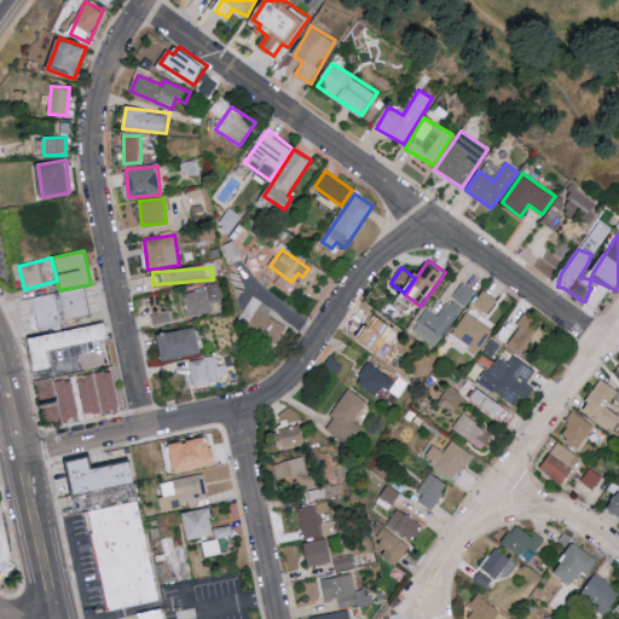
[(275,285),(287,290),(291,281),(279,276),(275,285)]
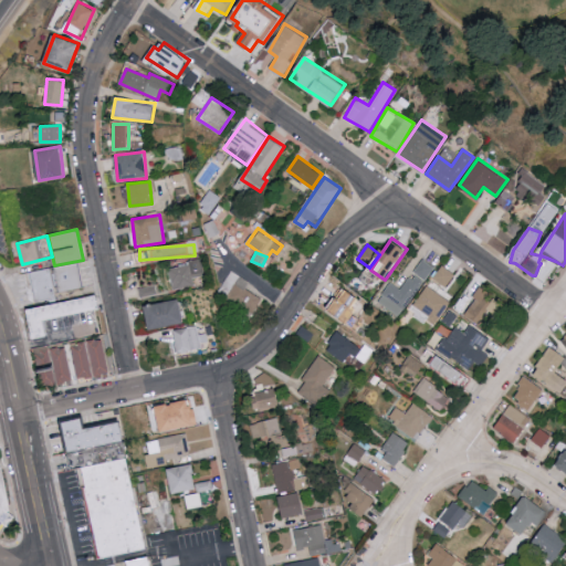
[(435,266),(425,260),(401,290),(391,283),(377,302),(398,316),(435,266)]
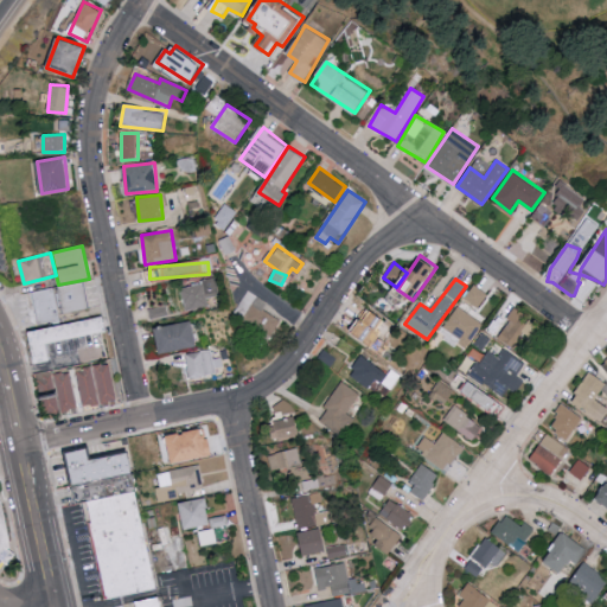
[(206,298),(218,295),(215,280),(181,285),(186,311),(208,307),(206,298)]
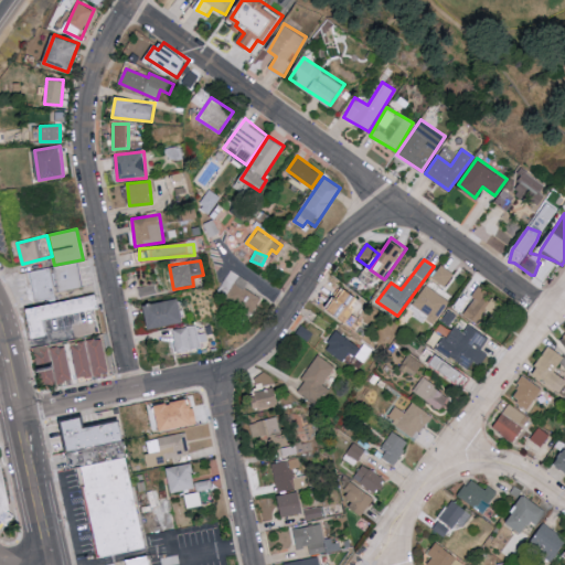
[(61,290),(83,287),(80,262),(57,265),(61,290)]
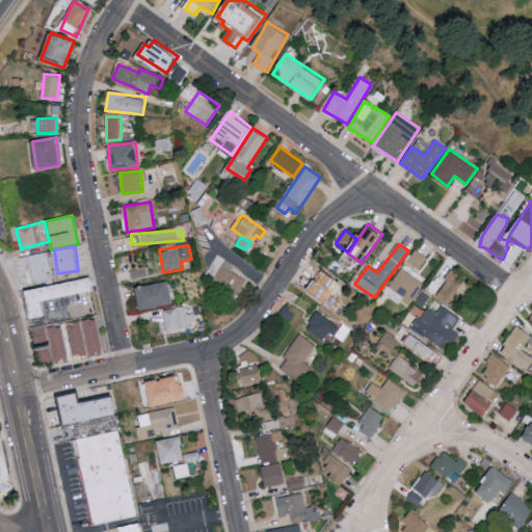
[(407,261),(420,269),(428,257),(417,249),(407,261)]
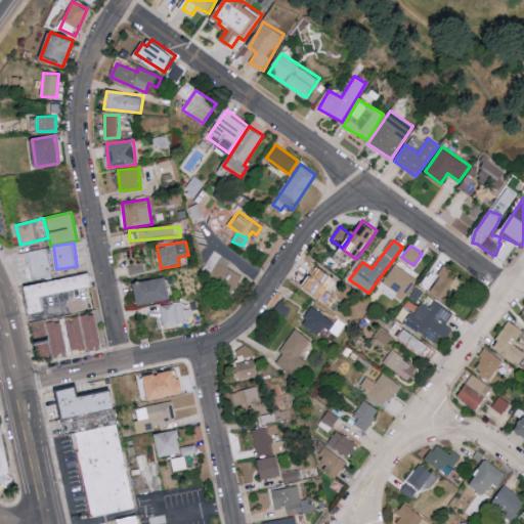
[(32,278),(50,276),(47,249),(29,251),(32,278)]
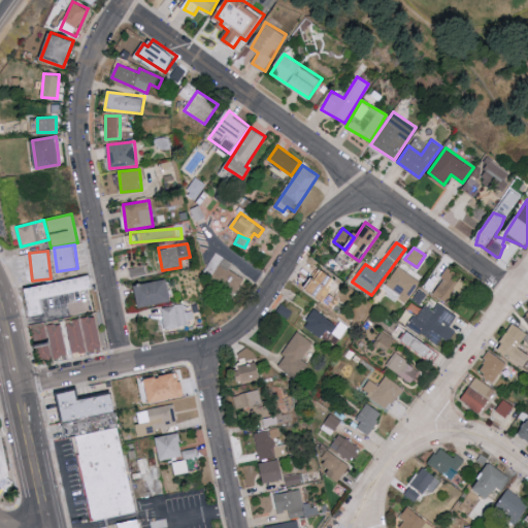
[(245,276),(229,268),(232,263),(215,253),(202,275),(235,294),(245,276)]
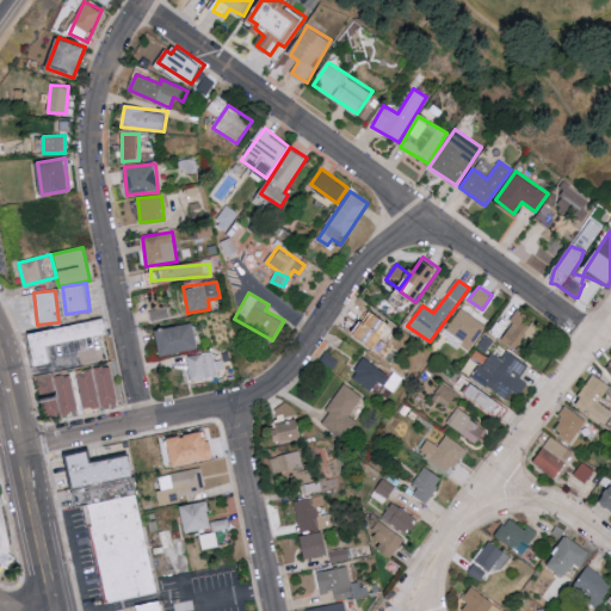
[(486,322),(458,308),(443,338),(470,352),(486,322)]
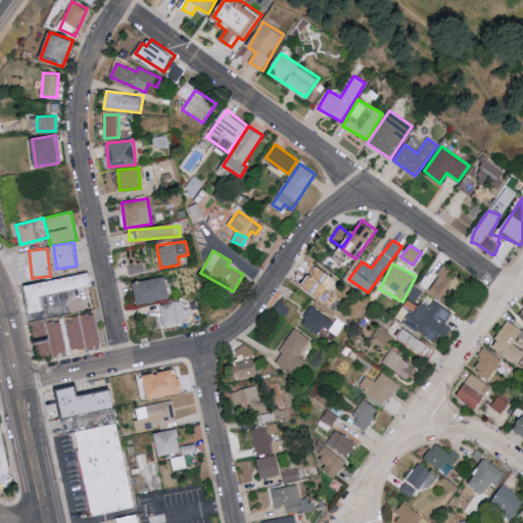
[(465,280),(452,272),(453,270),(443,264),(437,274),(440,275),(430,291),(447,301),(455,288),(459,290),(465,280)]
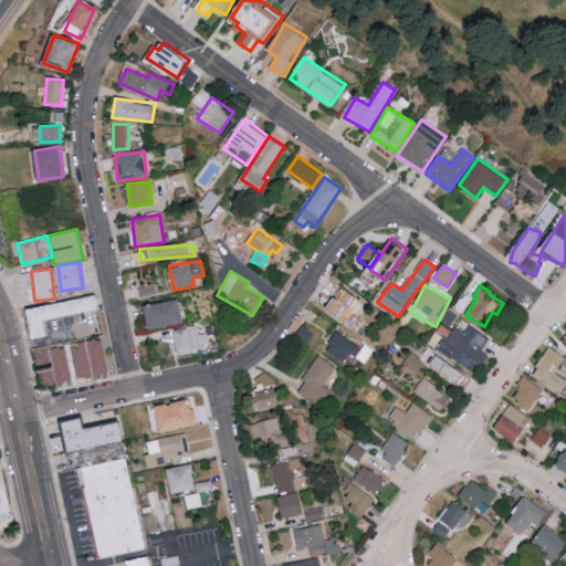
[(331,312),(350,320),(360,295),(339,287),(331,312)]
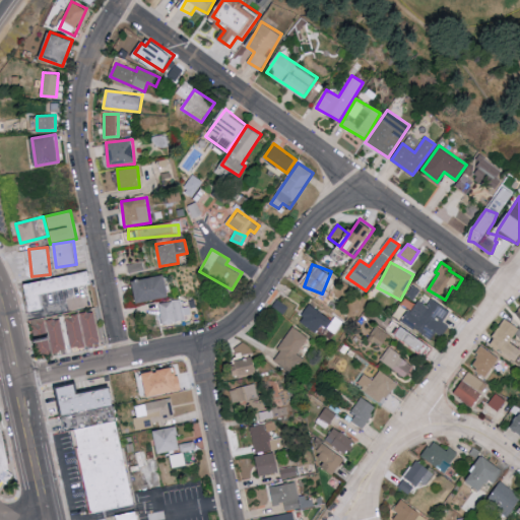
[(81,285),(78,273),(27,284),(33,311),(46,308),(43,294),(81,285)]
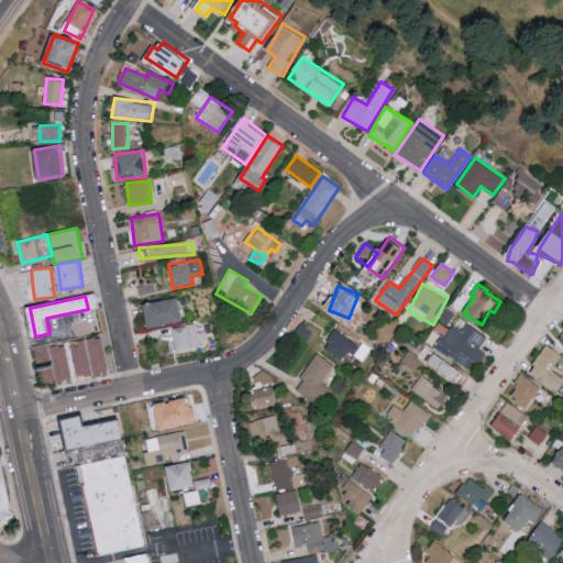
[(146,305),(151,328),(185,320),(179,297),(146,305)]
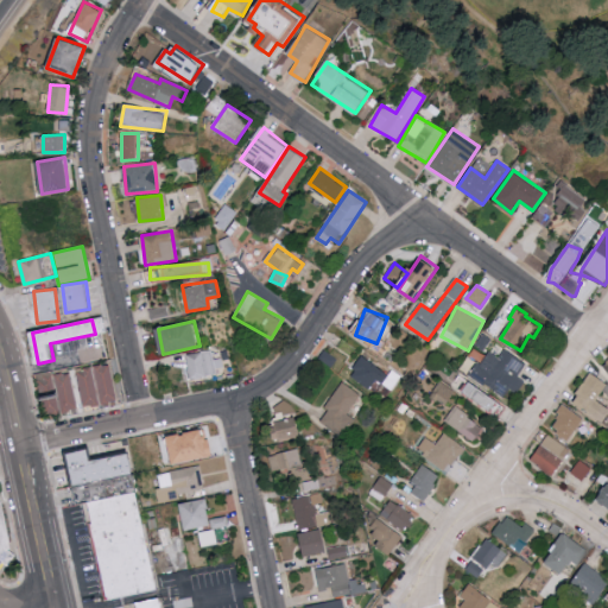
[(526,363),(505,348),(499,356),(491,350),(473,374),(505,397),(511,388),(518,393),(526,381),(518,375),(526,363)]
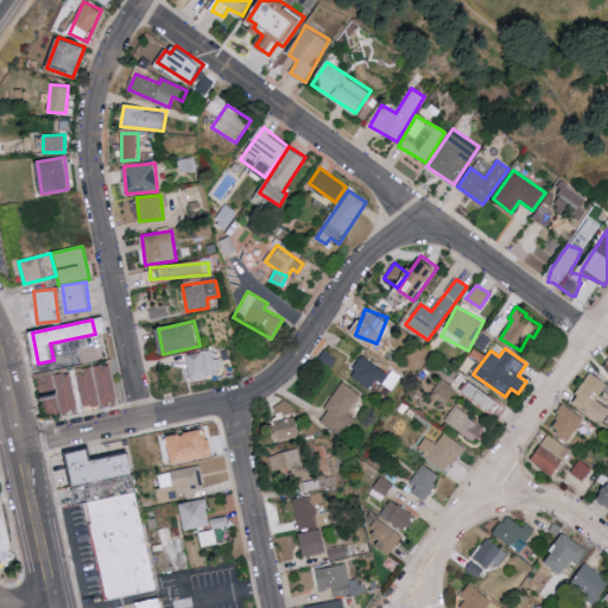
[(185,354),(189,379),(225,373),(221,359),(213,360),(211,350),(185,354)]
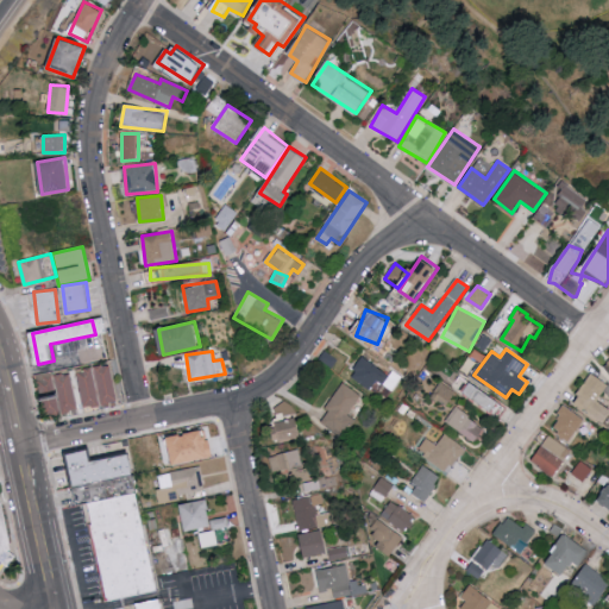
[(387,372),(363,356),(350,376),(374,393),(387,372)]
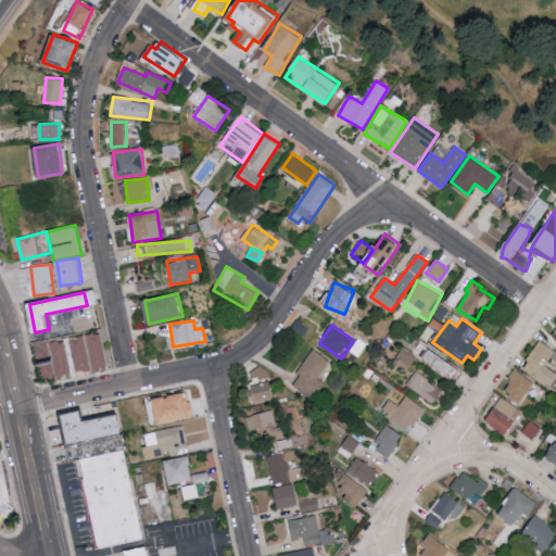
[(109,365),(100,331),(70,339),(77,373),(109,365)]
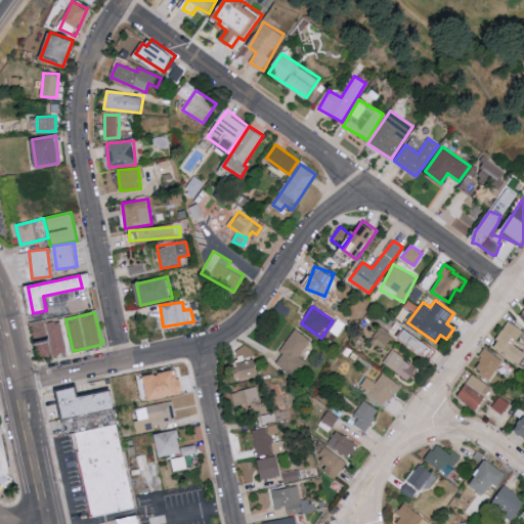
[(32,321),(37,357),(66,353),(60,321),(44,323),(44,319),(32,321)]
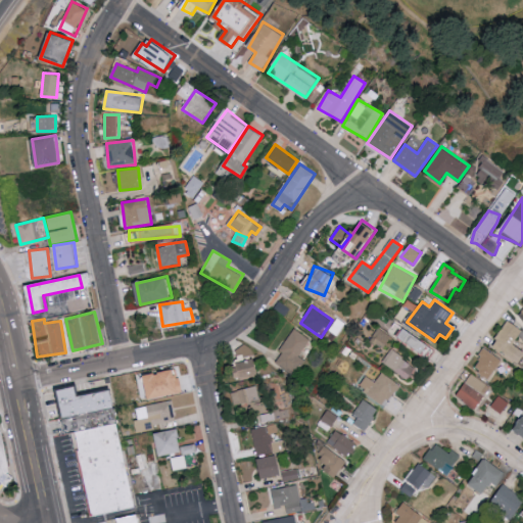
[(522,330),(510,321),(490,346),(518,366),(522,358),(522,348),(514,343),(522,330)]
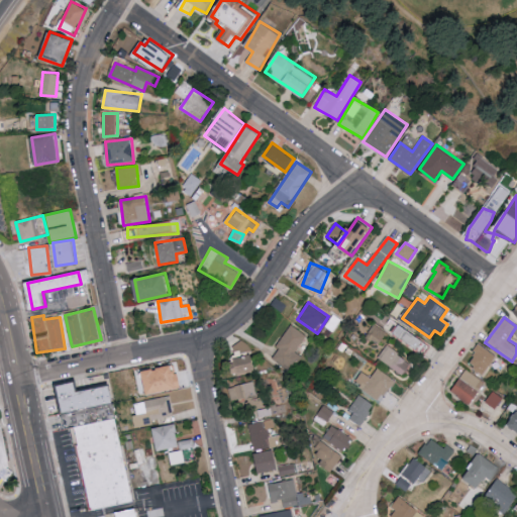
[(307,335),(291,325),(271,356),(292,371),(301,355),(296,352),(307,335)]
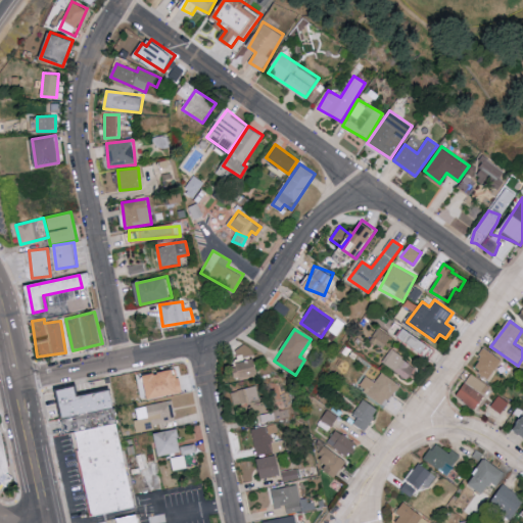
[(426,350),(431,341),(405,330),(400,339),(426,350)]
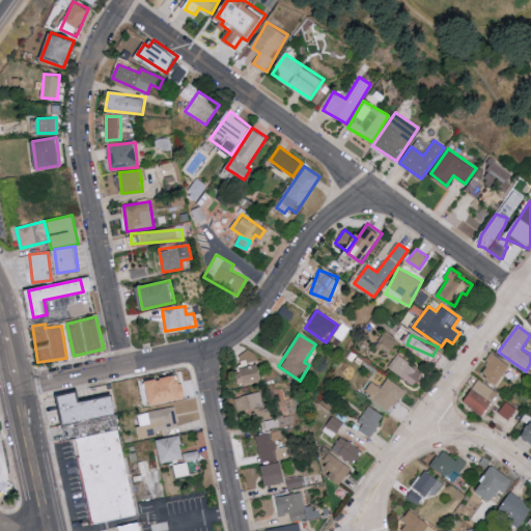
[(509,364),(492,355),(481,376),(499,385),(509,364)]
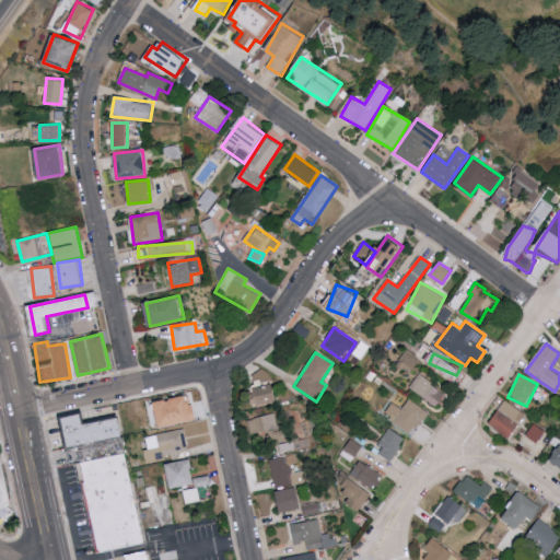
[(409,388),(439,406),(446,392),(417,375),(409,388)]
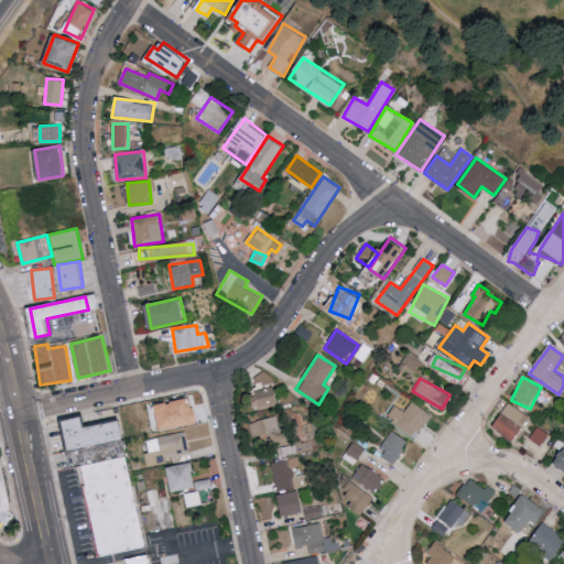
[(255,409),(278,407),(275,388),(252,390),(255,409)]
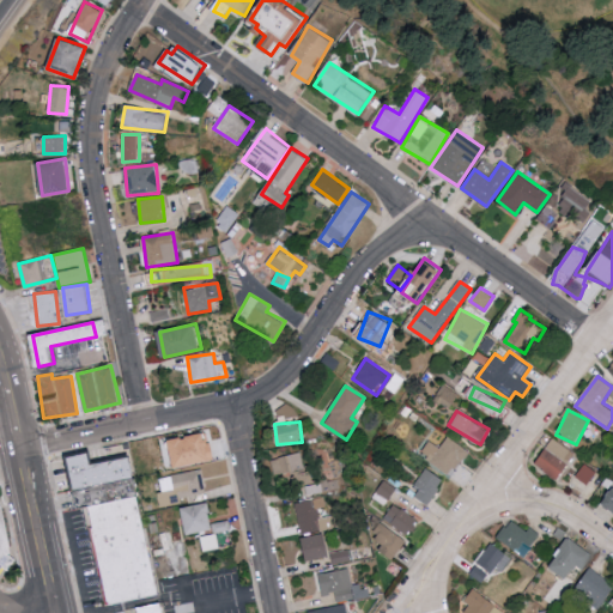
[(213,460),(206,432),(171,441),(177,468),(213,460)]
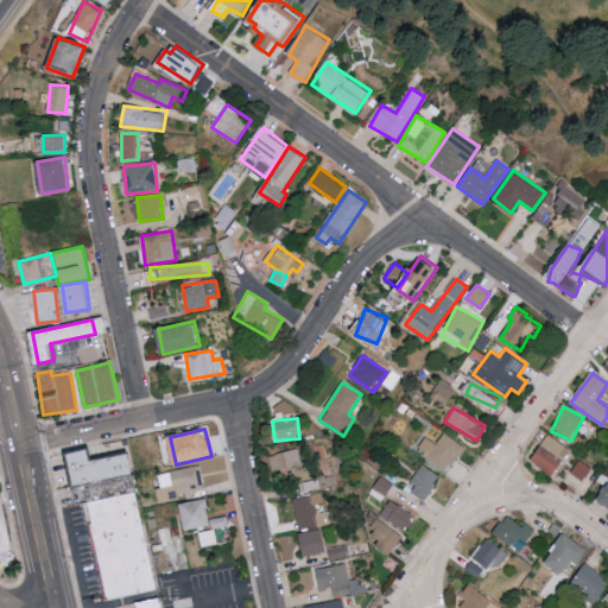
[(451,469),(463,445),(442,435),(437,443),(424,437),(417,453),(451,469)]
